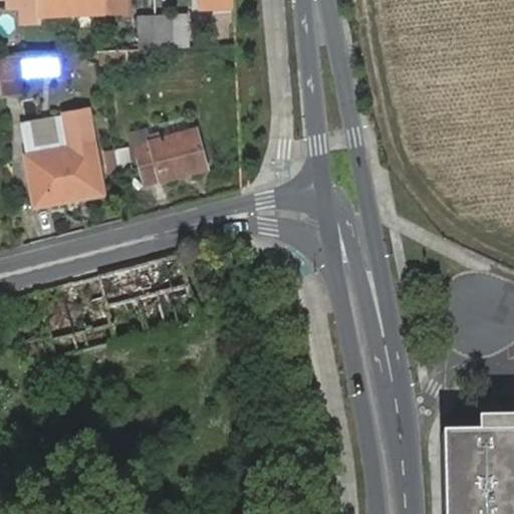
[(71,10),(70,0),(18,0),(19,4),(37,4),(37,11),(71,10)]
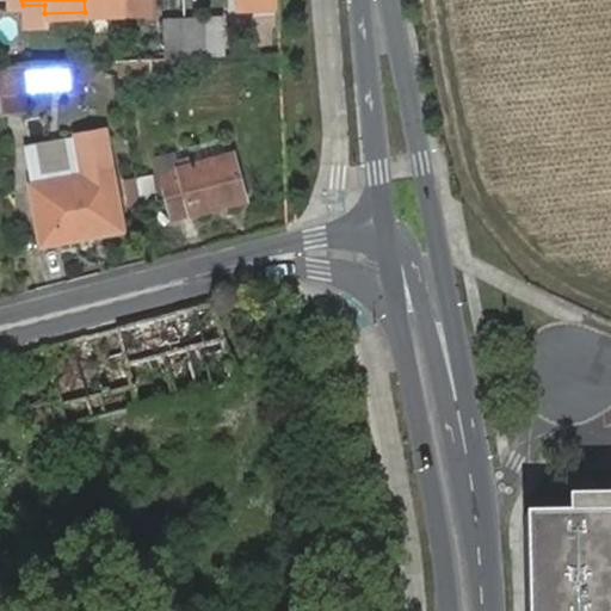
[(84,0),(85,12),(124,11),(123,0),(84,0)]
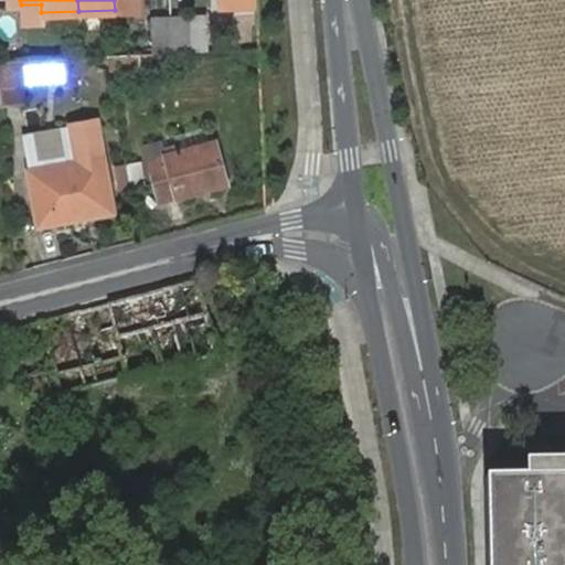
[(78,21),(78,11),(41,12),(41,4),(21,4),(21,22),(78,21)]
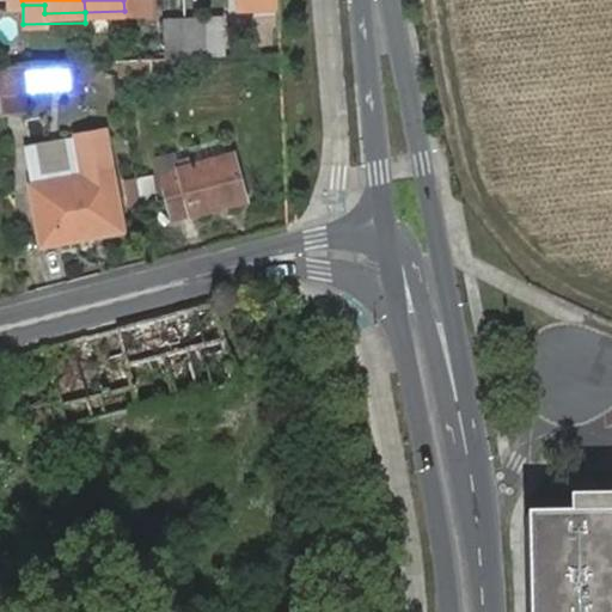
[(183,18),(184,56),(203,55),(202,17),(183,18)]
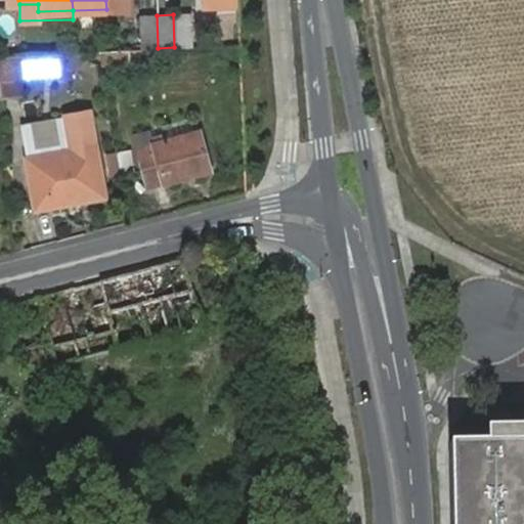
[(139,15),(140,49),(158,48),(157,15),(139,15)]
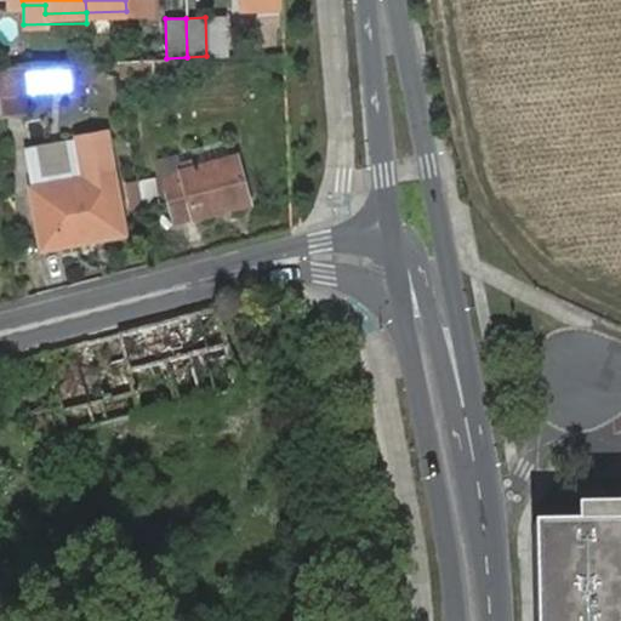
[(119,79),(149,77),(148,58),(115,60),(119,79)]
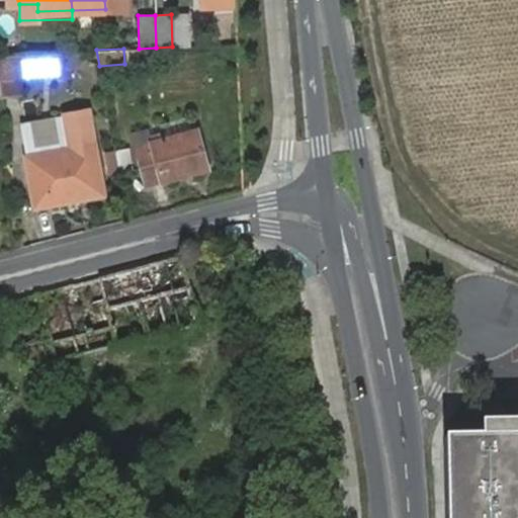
[(0,54),(0,93),(15,93),(15,74),(62,72),(62,52),(0,54)]
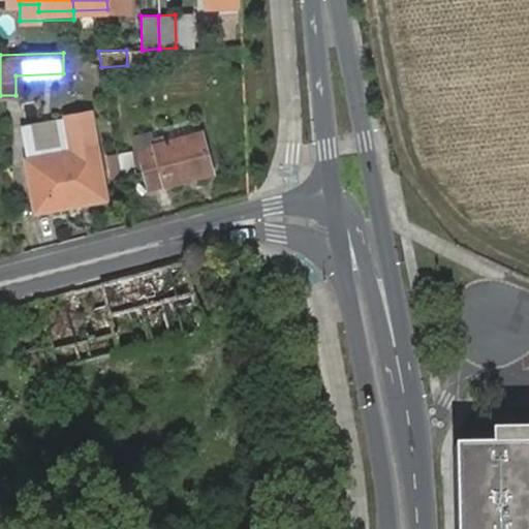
[(105,198),(97,147),(91,112),(65,115),(71,151),(25,159),(34,211),(52,208),(51,199),(84,194),(85,201),(105,198)]
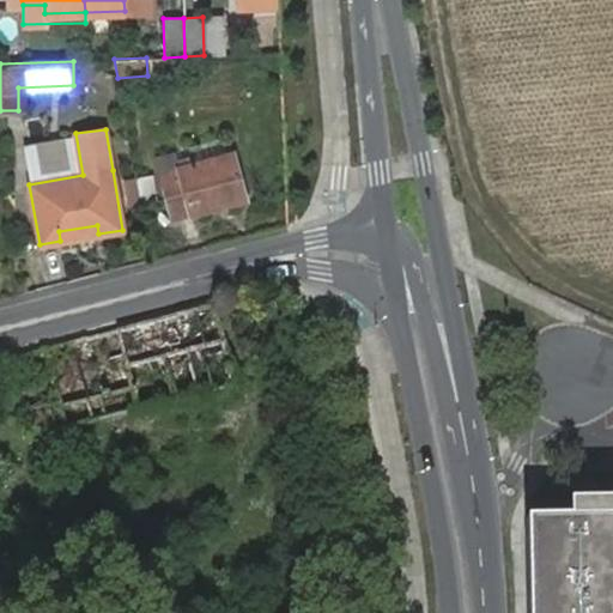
[(176,149),(158,153),(175,217),(247,198),(235,152),(181,167),(176,149)]
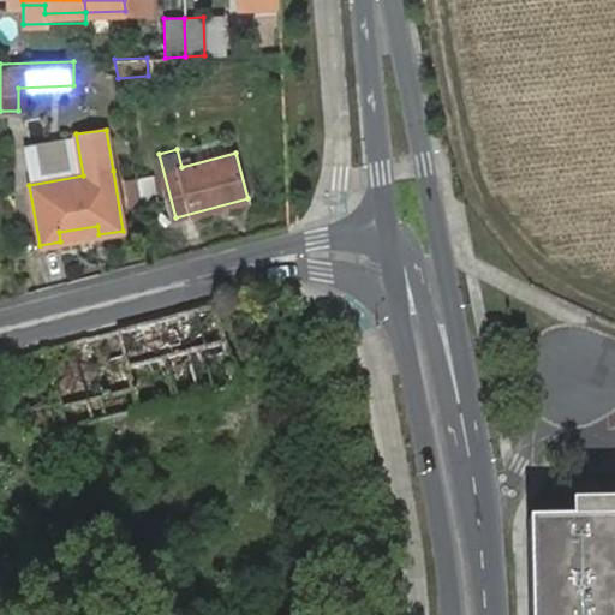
[(127,206),(157,199),(153,175),(123,181),(127,206)]
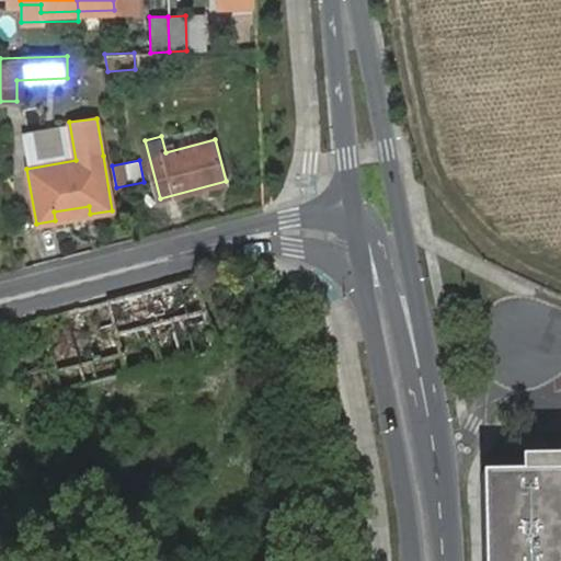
[(54,212),(55,220),(90,214),(89,206),(54,212)]
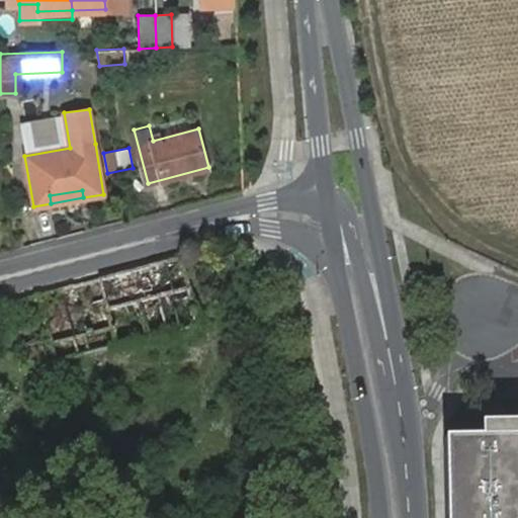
[(54,359),(56,363),(198,326),(182,258),(82,283),(40,293),(0,304),(0,322),(40,312),(49,340),(24,347),(29,365),(54,359)]
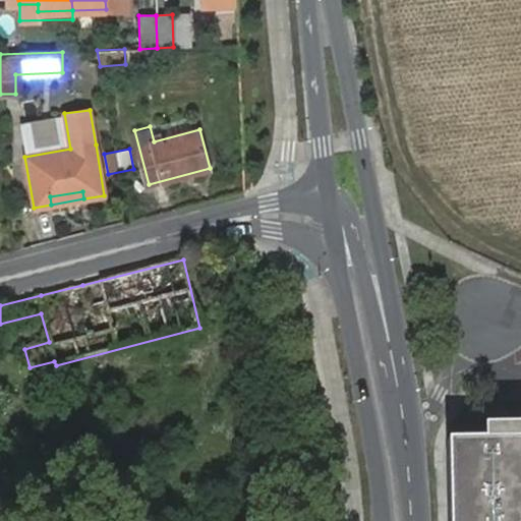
[(481,440),(445,441),(446,520),(520,520),(520,428),(481,426),(481,440)]
